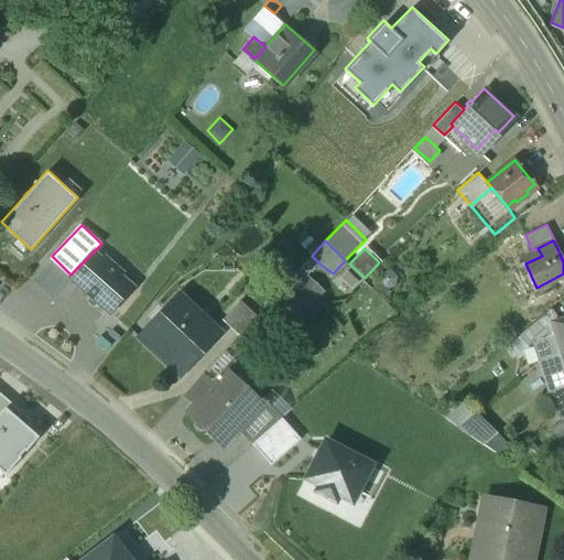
[(95,250),(71,275),(109,311),(132,287),(95,250)]
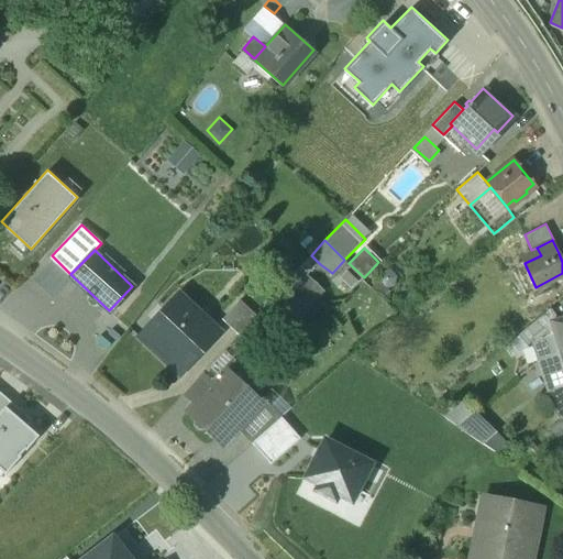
[(276,293),(285,302),(302,282),(320,264),(311,255),(276,293)]
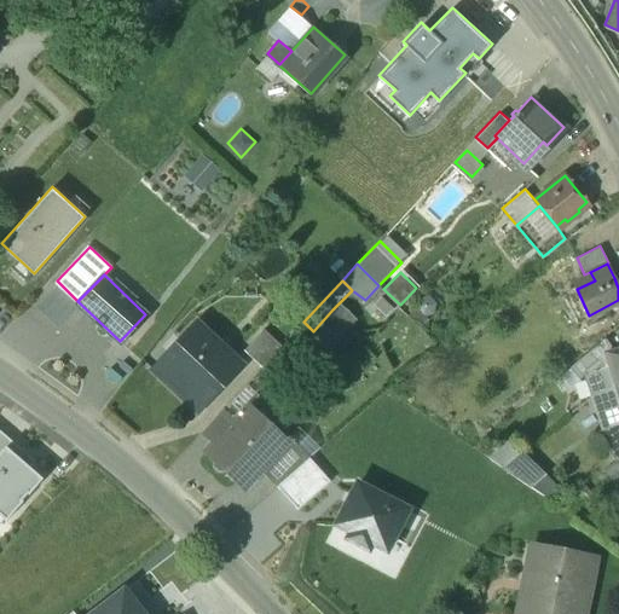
[(333,310),(313,331),(327,345),(346,323),(333,310)]
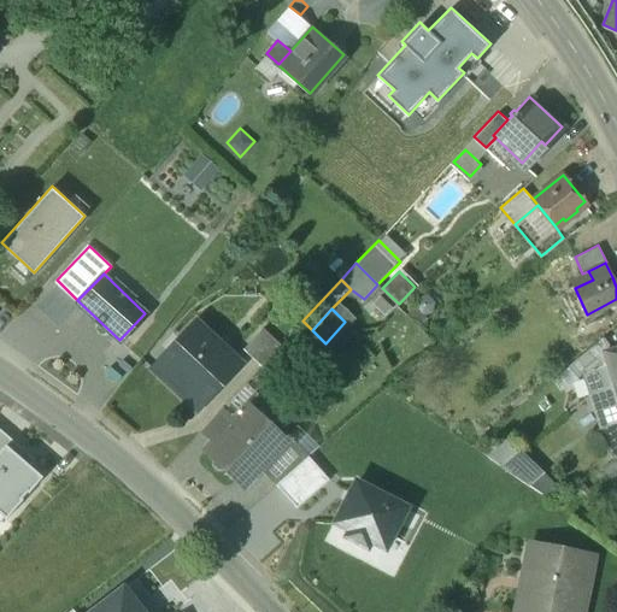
[(242,362),(197,318),(180,335),(186,341),(174,353),(169,348),(151,366),(165,378),(166,377),(182,393),(181,394),(197,410),(242,362)]
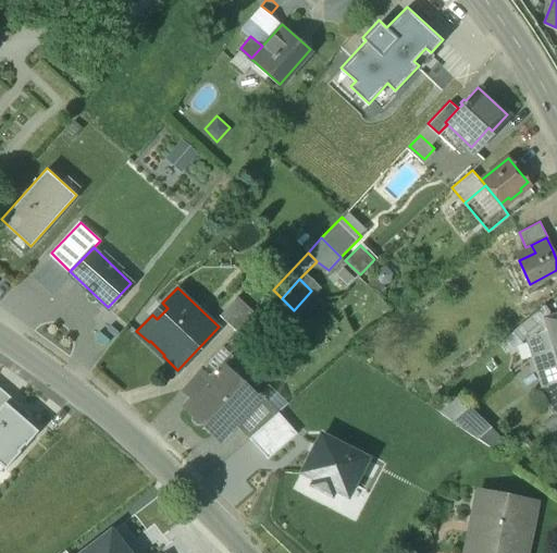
[(237,295),(220,314),(235,329),(254,309),(237,295)]
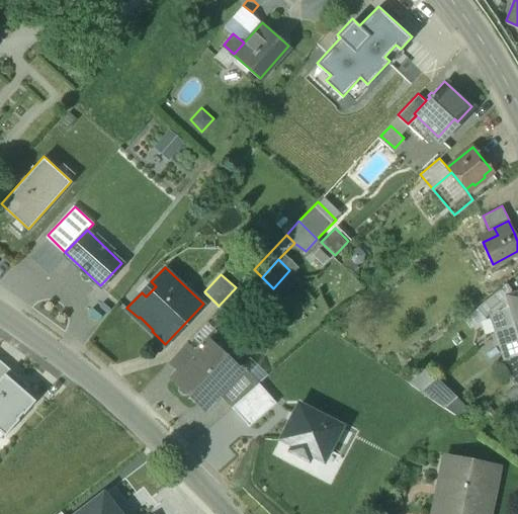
[(517,290),(507,294),(515,323),(517,321),(517,290)]
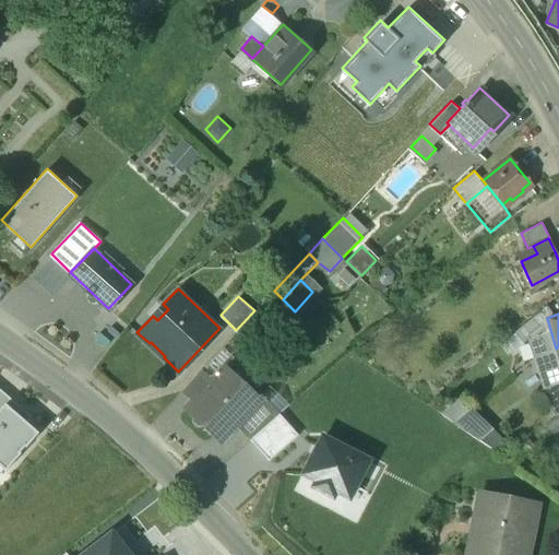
[(534,316),(515,331),(522,341),(542,326),(534,316)]
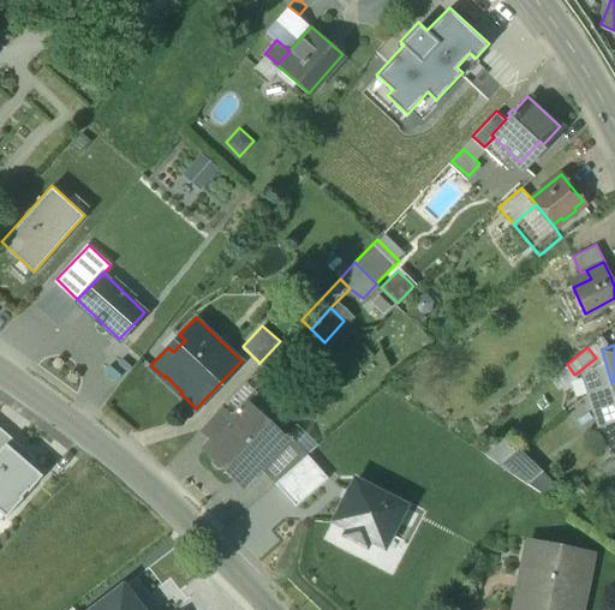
[(611,383),(589,392),(590,396),(589,398),(591,407),(599,404),(604,418),(614,414),(614,394),(611,383)]
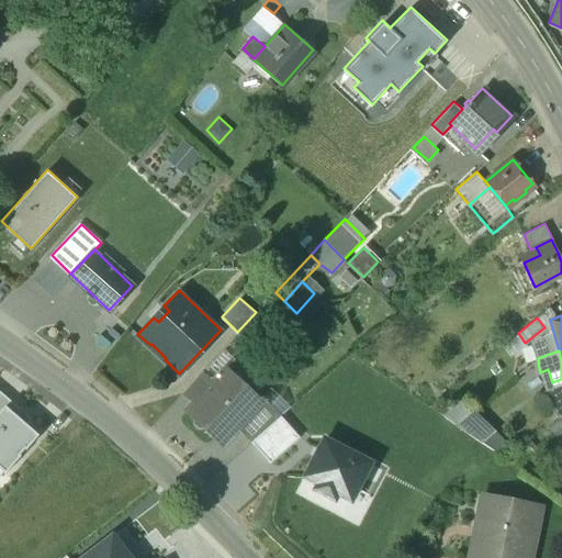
[(257,399),(224,367),(212,381),(192,403),(187,410),(193,416),(193,423),(198,427),(204,426),(213,435),(222,425),(231,432),(235,426),(259,401),(257,399)]
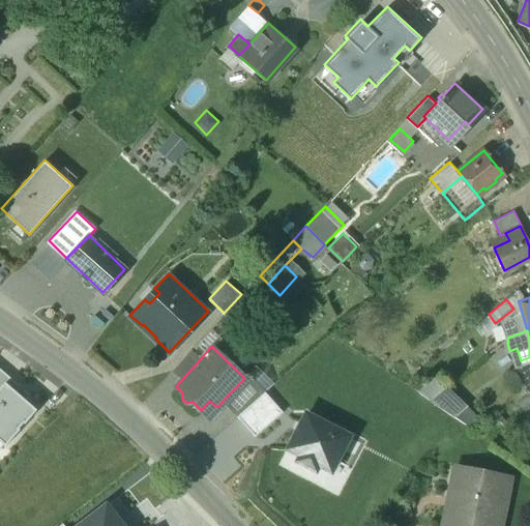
[(190,349),(171,370),(181,380),(200,359),(190,349)]
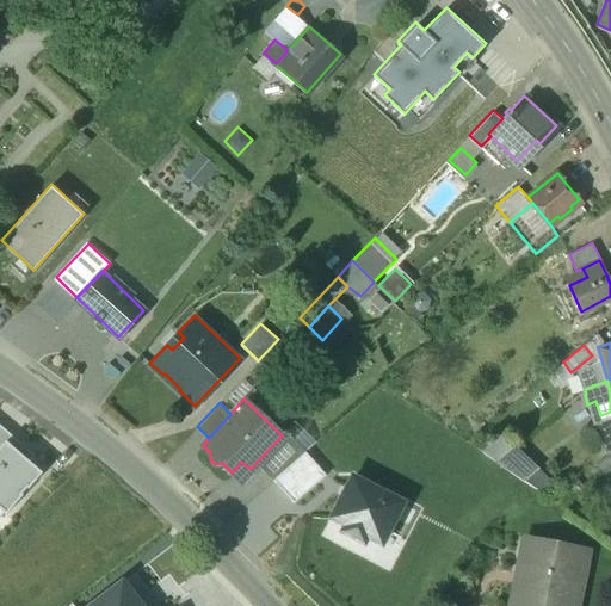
[(0,445),(6,439),(8,440),(14,434),(0,421),(0,445)]
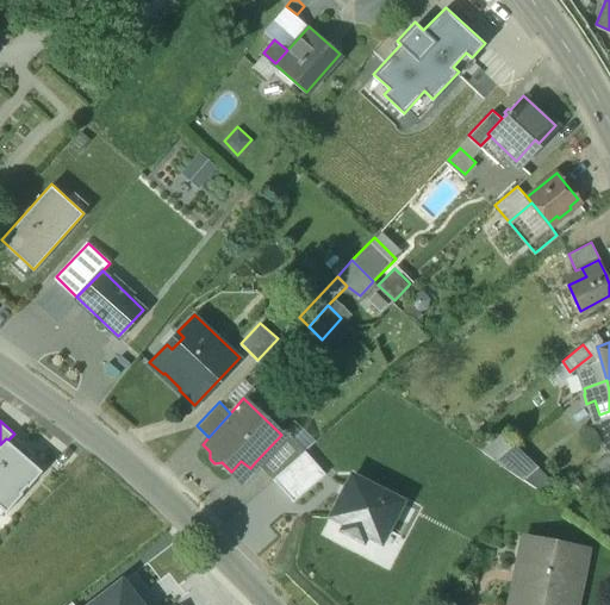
[(281,435),(255,462),(272,478),(304,449),(282,429),(279,432),(281,435)]
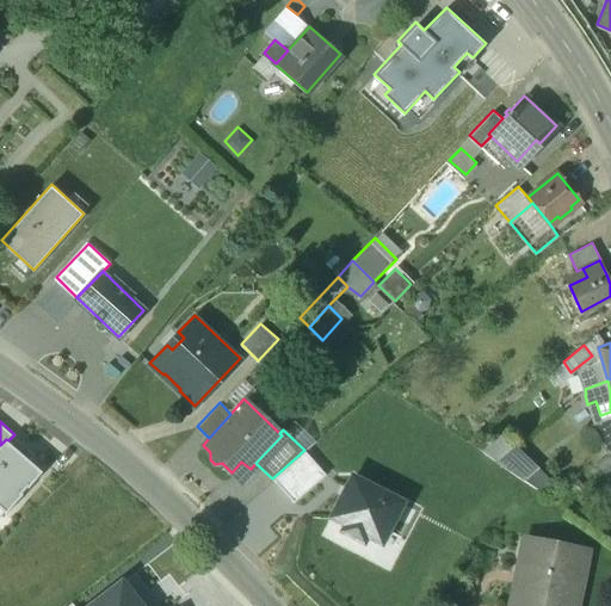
[(8,440),(6,439),(0,445),(0,519),(43,471),(8,440)]
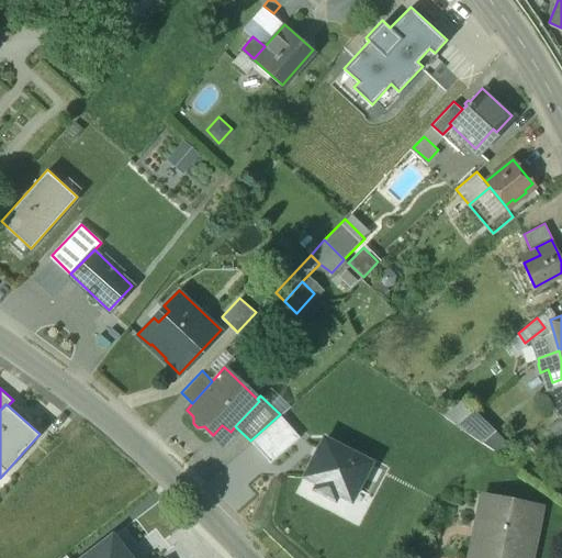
[(463,421),(498,457),(514,443),(478,405),(463,421)]
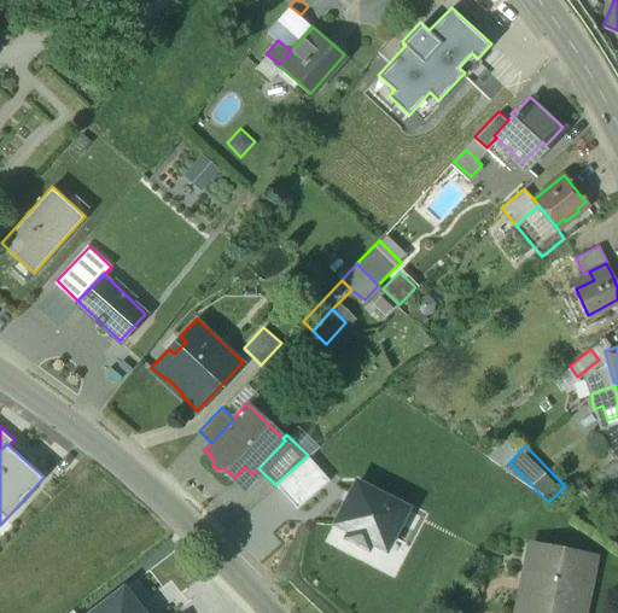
[(308,455),(275,484),(296,507),(328,479),(308,455)]
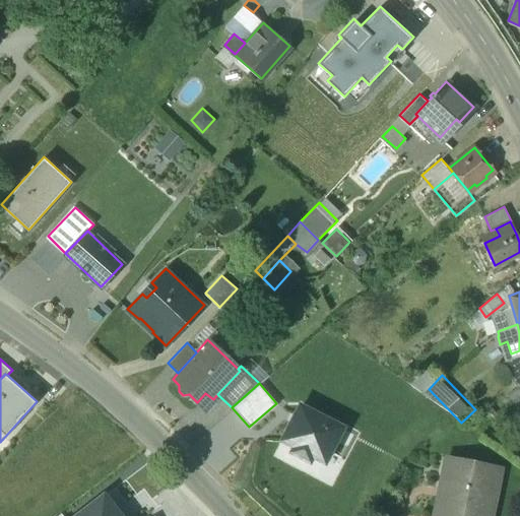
[(300,405),(282,439),(295,445),(291,450),(310,459),(312,454),(325,461),(342,427),(300,405)]
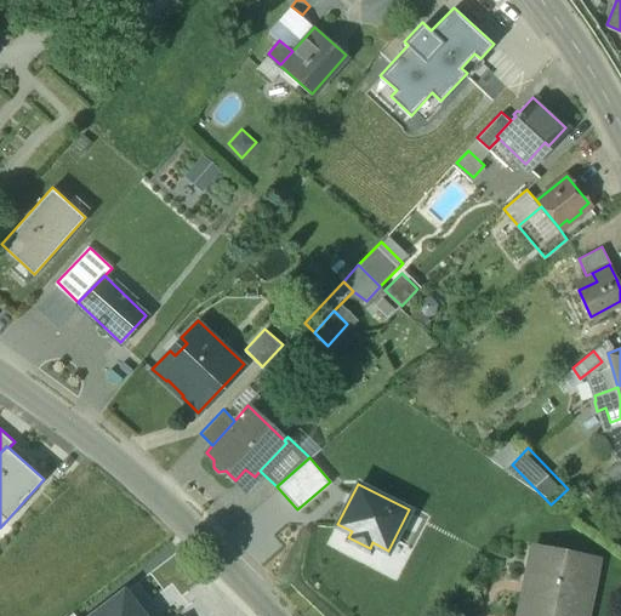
[(557,558),(533,553),(519,615),(582,615),(593,565),(570,560),(565,552),(557,558)]
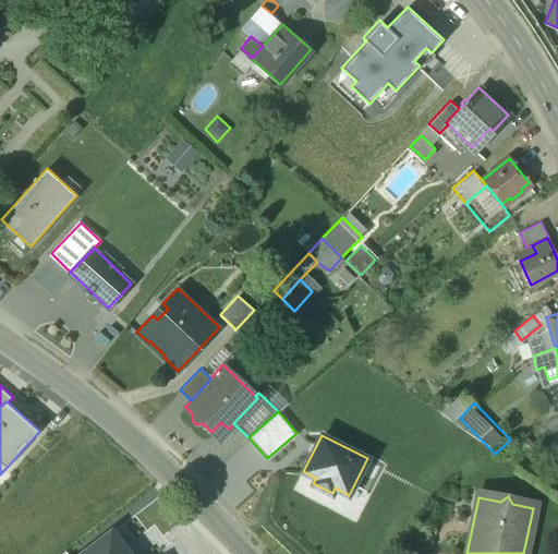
[(129,553),(111,531),(81,553),(129,553)]
